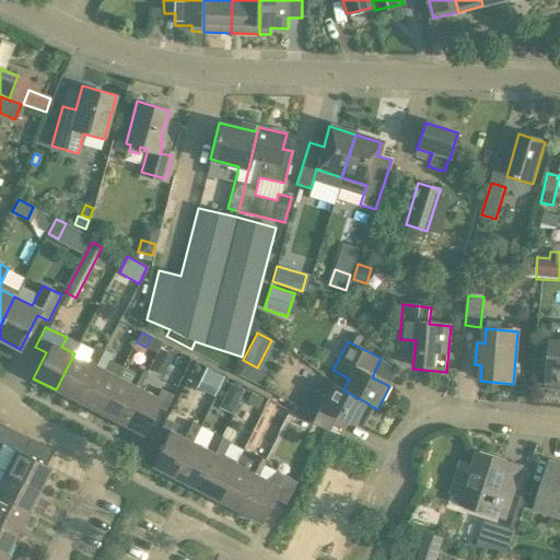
[(546,387),(559,387),(559,343),(549,342),(546,387)]
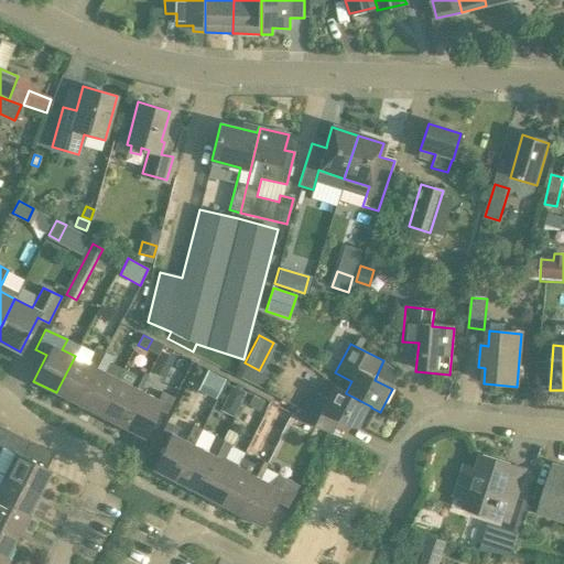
[(75,356),(56,392),(78,404),(105,351),(96,347),(88,362),(75,356)]
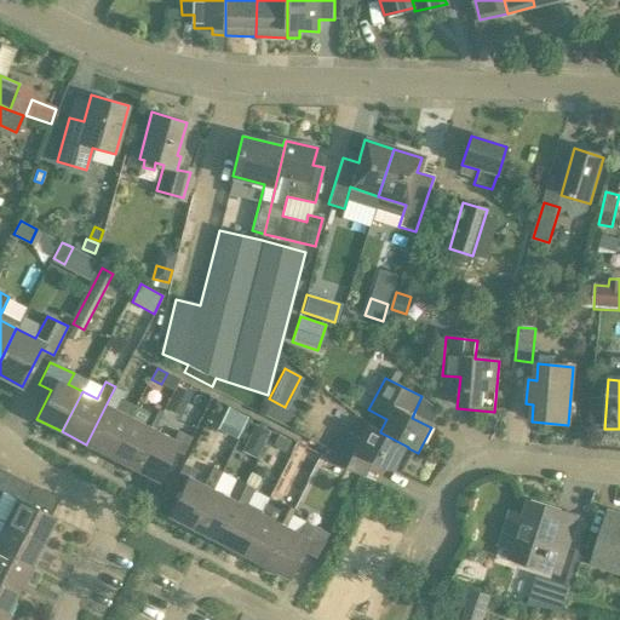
[(115,386),(86,445),(109,457),(130,415),(115,408),(124,391),(115,386)]
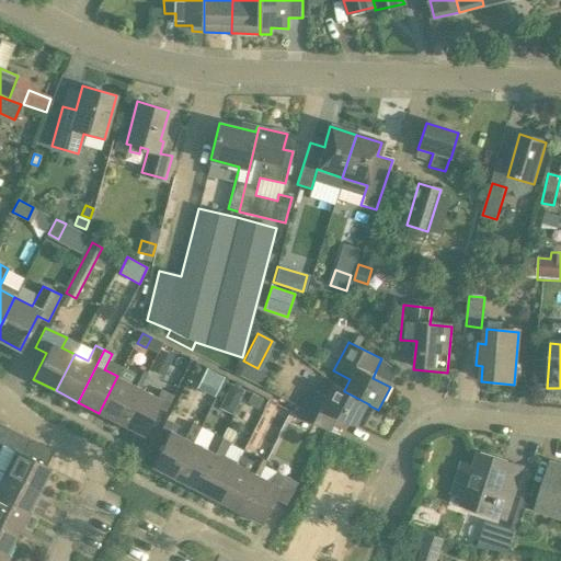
[(171,358),(160,353),(149,373),(161,379),(171,358)]
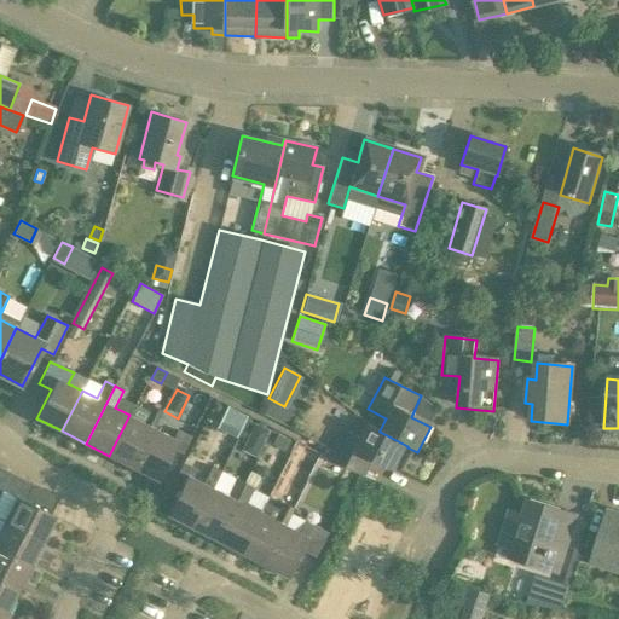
[(227,405),(218,427),(237,435),(247,414),(227,405)]
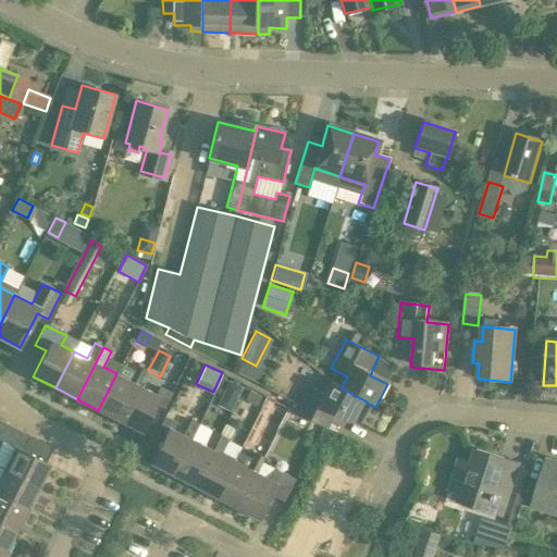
[(116,373),(98,410),(121,421),(138,385),(147,370),(138,366),(131,381),(116,373)]
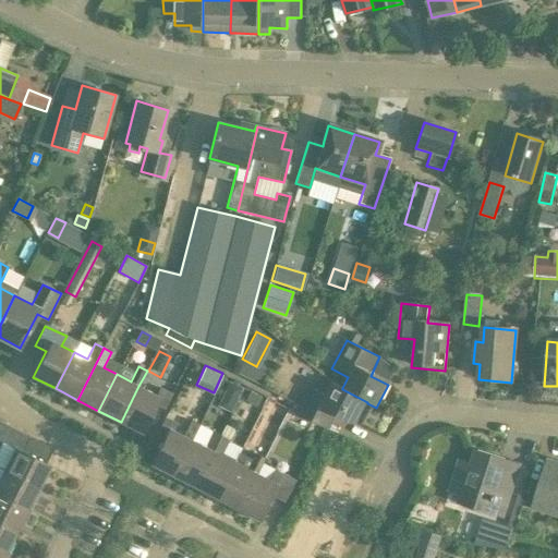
[(231,411),(242,387),(229,381),(218,404),(231,411)]
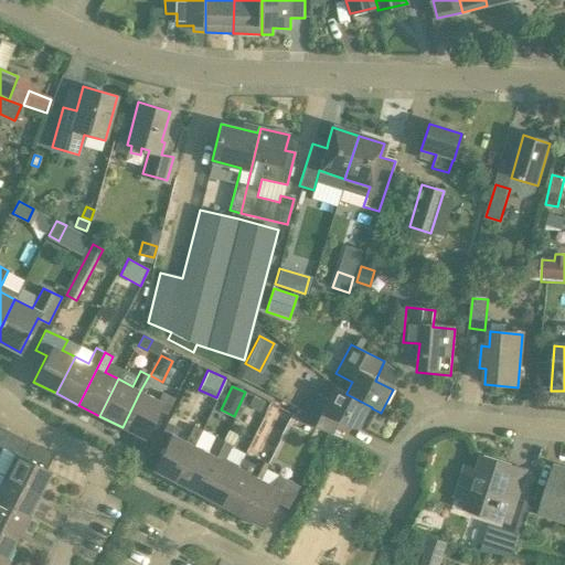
[(337,388),(330,402),(311,392),(298,418),(322,432),(328,434),(334,419),(360,432),(372,408),(372,407),(347,394),(347,393),(337,388)]
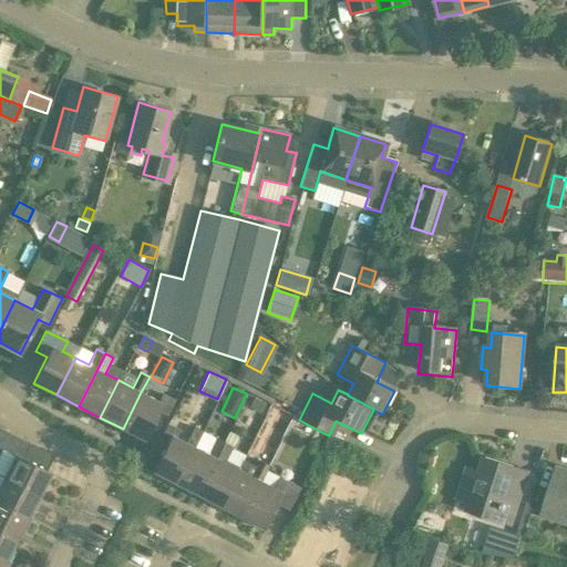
[(160,401),(141,392),(123,429),(145,440),(161,411),(168,415),(176,401),(163,394),(160,401)]
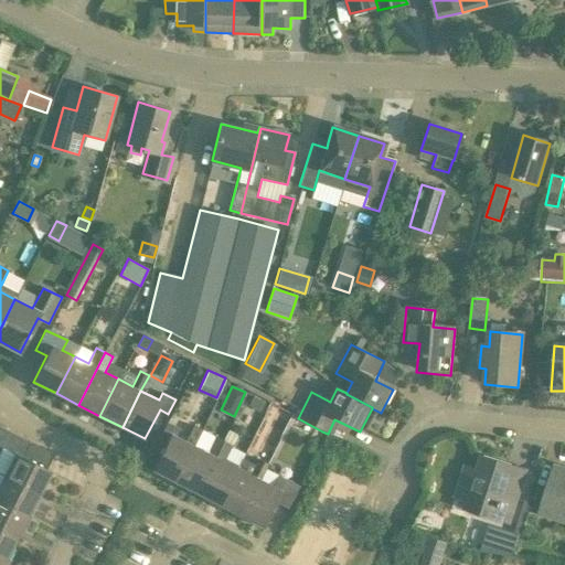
[(153,470),(176,482),(194,445),(177,436),(180,429),(168,423),(160,437),(168,441),(153,470)]
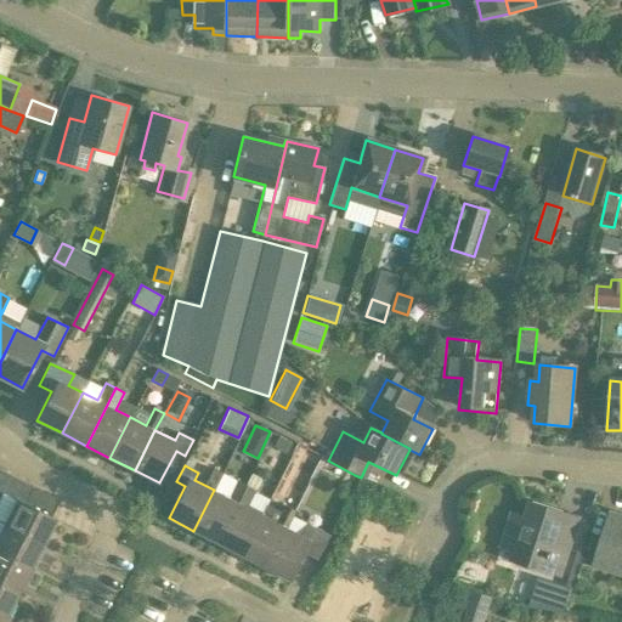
[(222,473),(214,490),(193,531),(218,543),(247,485),(222,473)]
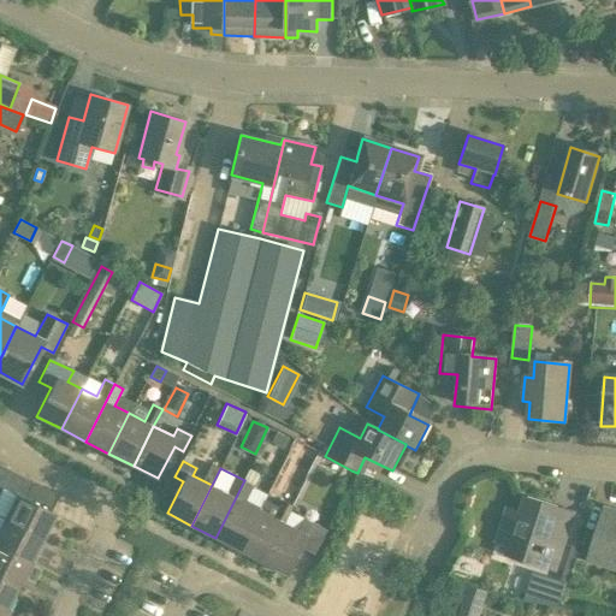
[(244,480),(215,538),(240,550),(260,510),(246,503),(255,485),(244,480)]
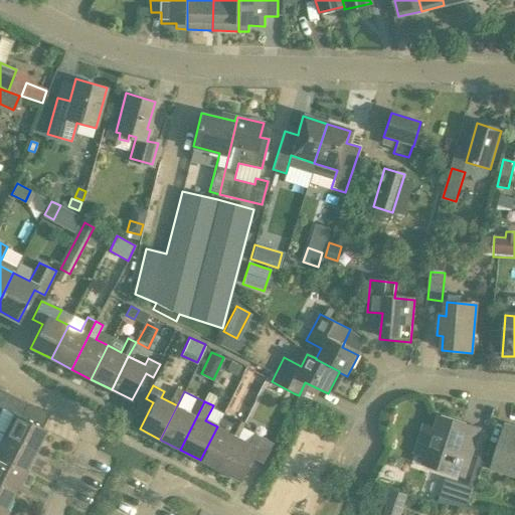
[(12,417),(3,434),(37,451),(47,431),(20,416),(24,409),(11,402),(5,413),(12,417)]
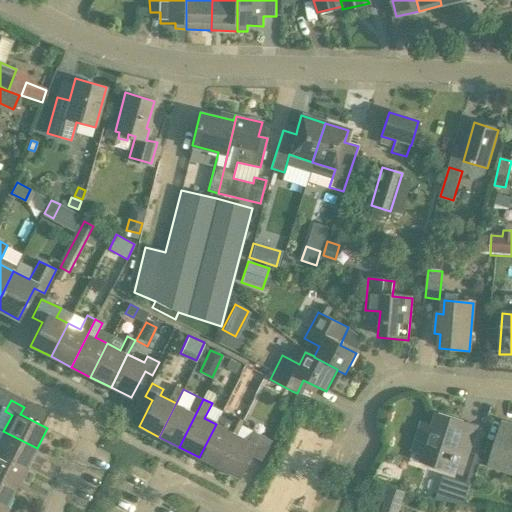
[(216,424),(199,457),(219,468),(237,434),(244,420),(235,416),(228,430),(216,424)]
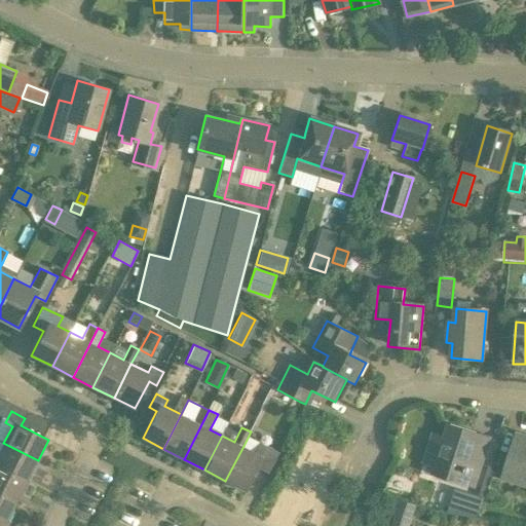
[(433,436),(423,465),(436,470),(434,475),(474,488),(489,441),(449,428),(445,440),(433,436)]
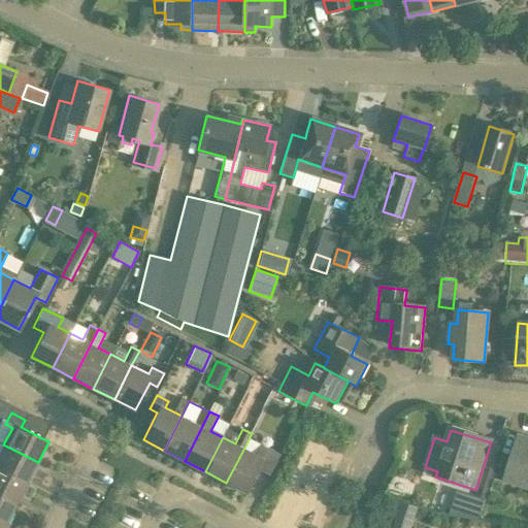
[(527,489),(527,441),(518,438),(504,482),(527,489)]
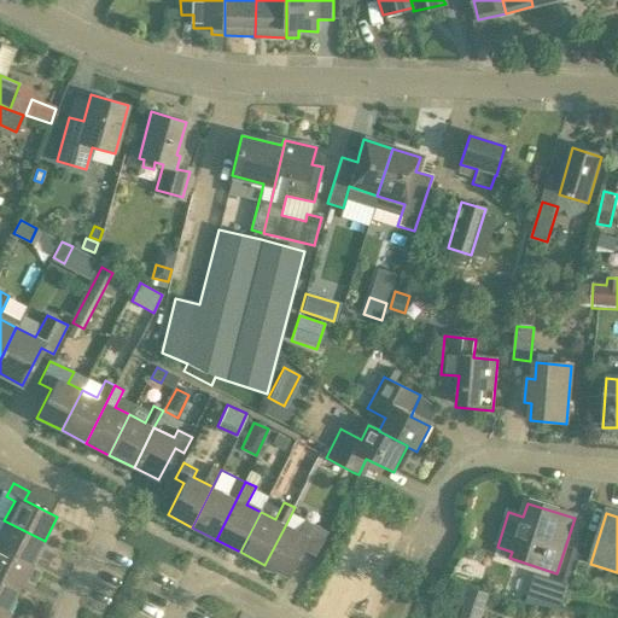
[(0,548),(31,565),(45,541),(4,520),(0,528),(0,548)]
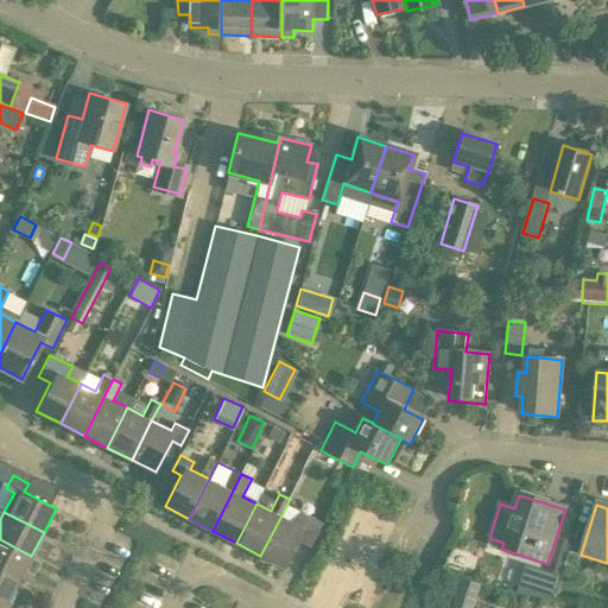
[(299,539),(312,546),(324,524),(301,512),(296,523),(282,515),(260,556),(285,568),(299,539)]
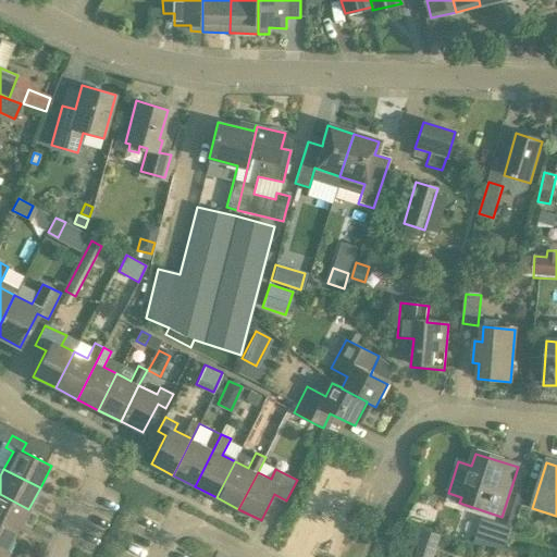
[(0,521),(17,531),(28,509),(0,494),(0,521)]
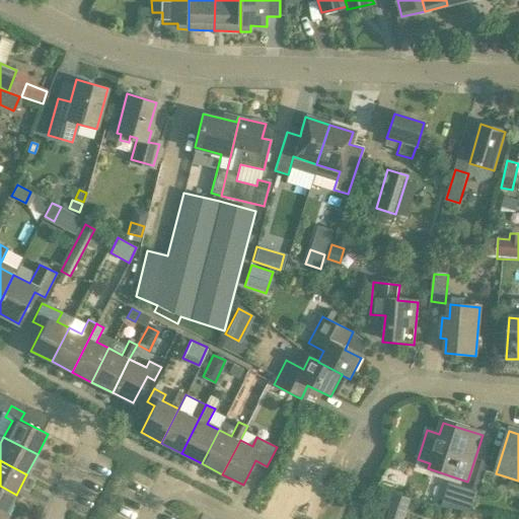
[(0,511),(6,515),(16,495),(0,486),(0,511)]
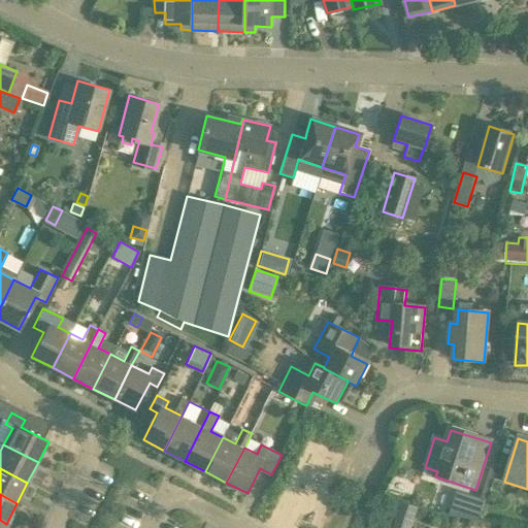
[(463,518),(477,520),(484,500),(470,496),(463,518)]
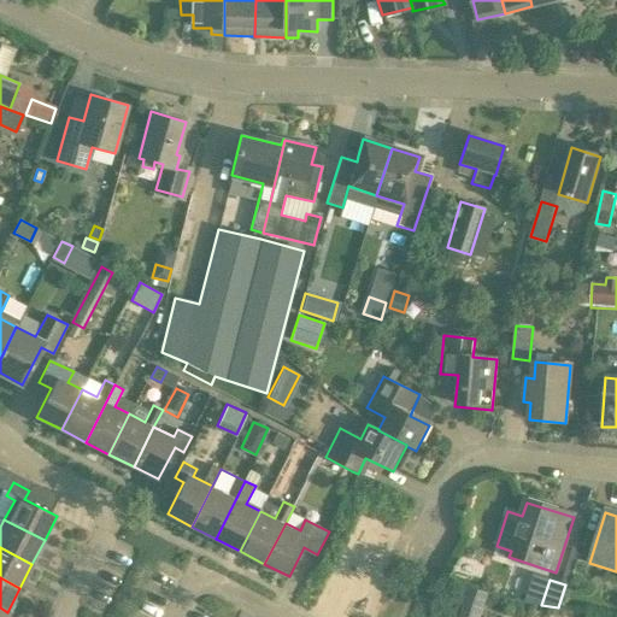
[(475,586),(468,583),(459,612),(466,615),(475,586)]
